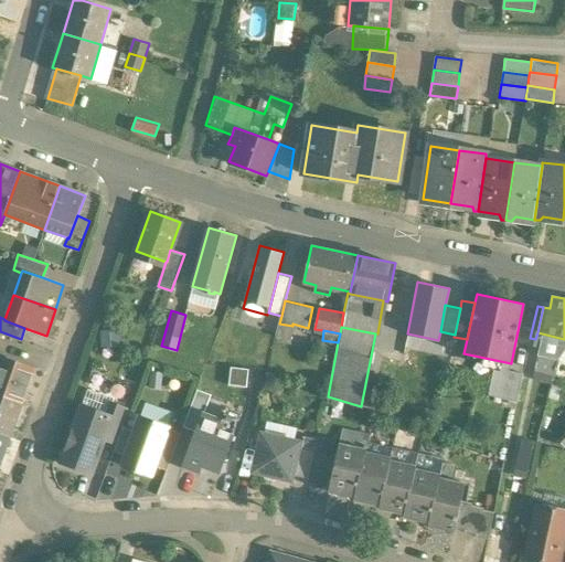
[(564,347),(564,339),(537,332),(535,339),(542,340),(536,366),(546,368),(553,369),(558,357),(564,348),(564,347)]
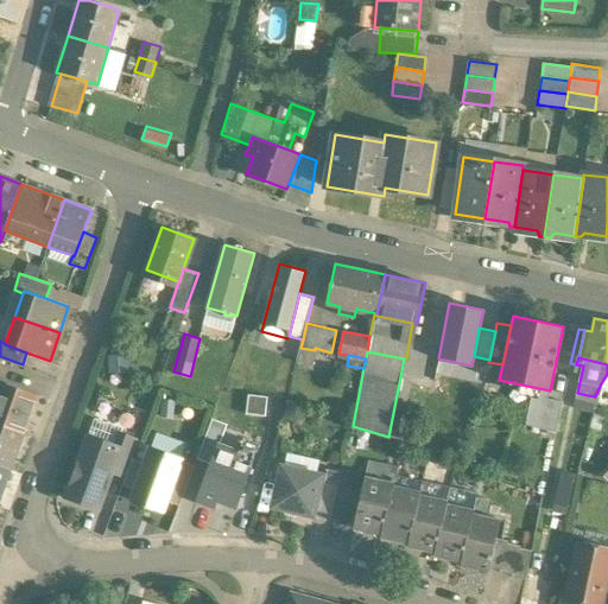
[(37,395),(0,382),(0,423),(24,432),(37,395)]
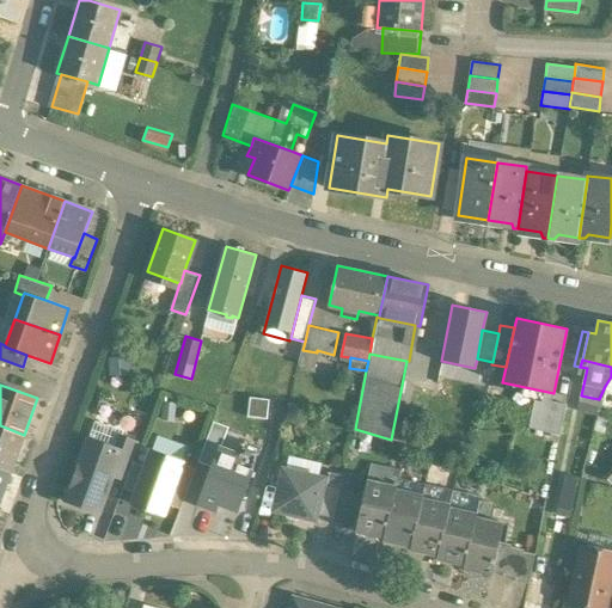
[(611,390),(605,386),(599,399),(611,404),(611,390)]
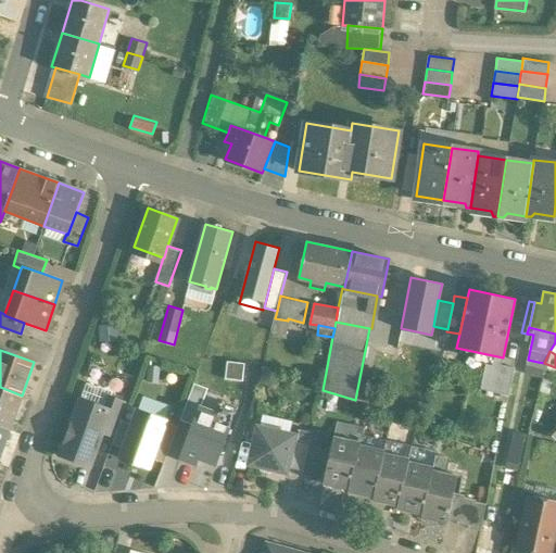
[(538,362),(528,360),(526,369),(535,372),(538,362)]
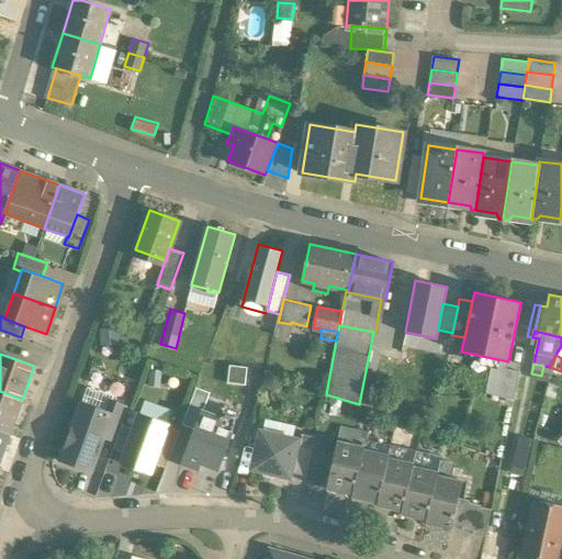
[(520,370),(507,367),(501,395),(514,399),(520,370)]
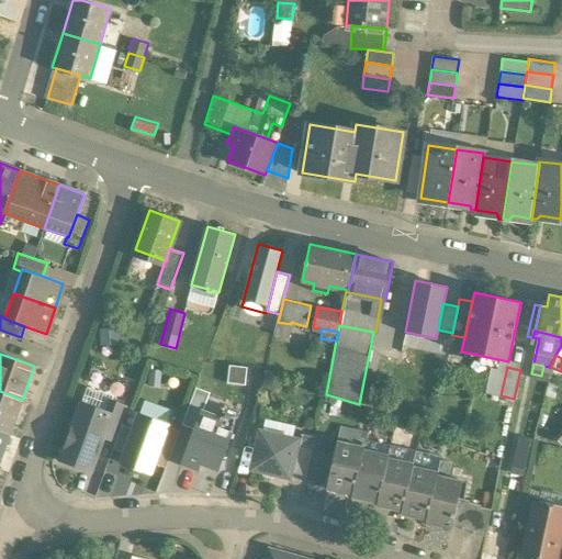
[(197,387),(182,423),(194,428),(202,409),(203,410),(211,391),(197,387)]
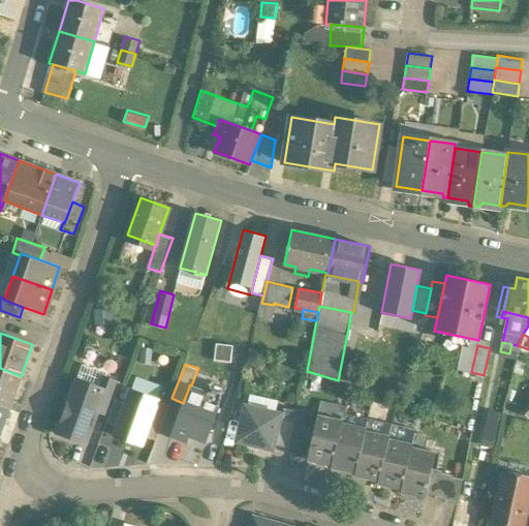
[(21,376),(0,368),(0,404),(9,408),(21,376)]
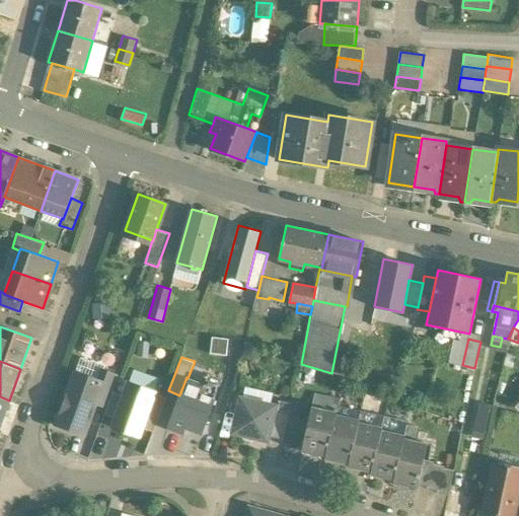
[(119,374),(103,369),(99,379),(103,380),(96,402),(106,407),(113,390),(119,374)]
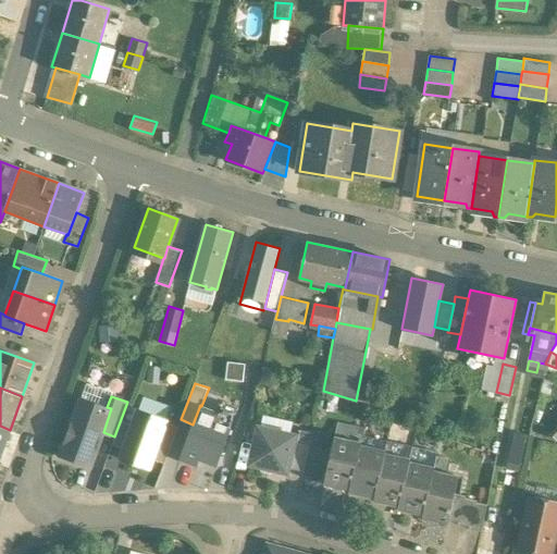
[(107,408),(81,398),(61,455),(90,466),(102,432),(103,432),(111,408),(107,407),(107,408)]
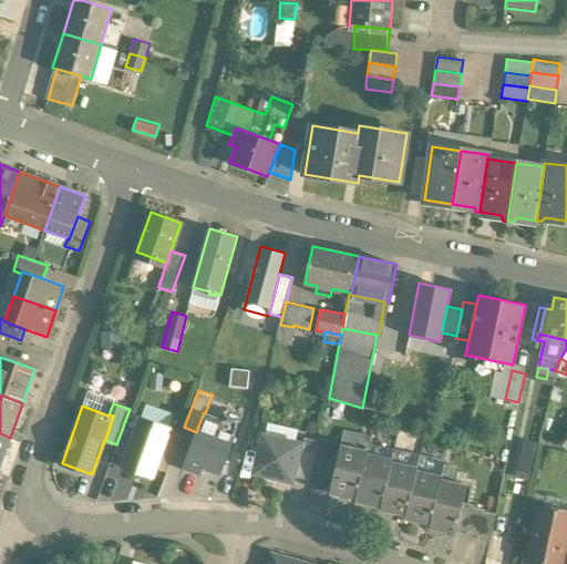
[(229,448),(240,420),(222,412),(219,418),(205,413),(204,412),(196,432),(183,468),(199,474),(202,468),(220,475),(230,448),(229,448)]
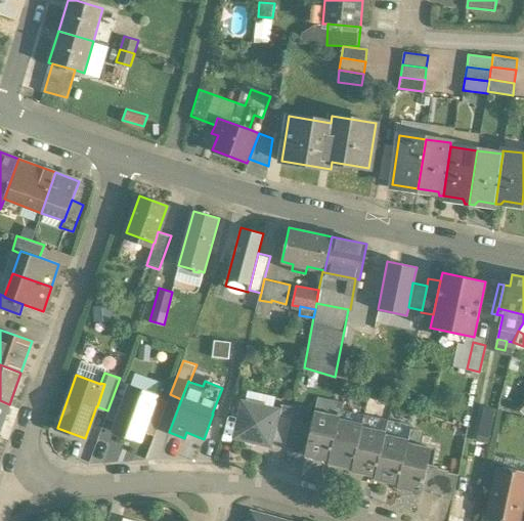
[(155,397),(131,388),(127,398),(118,423),(116,431),(139,439),(142,430),(155,397)]
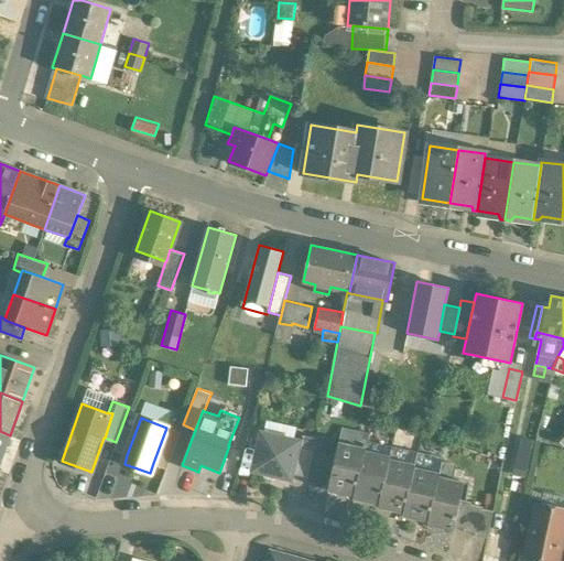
[(362,441),(366,429),(344,423),(342,435),(362,441)]
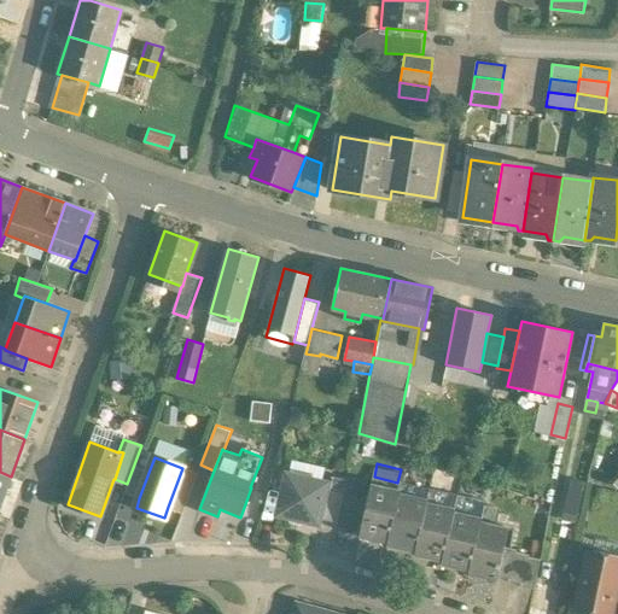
[(150,469),(134,465),(127,484),(123,493),(139,498),(150,469)]
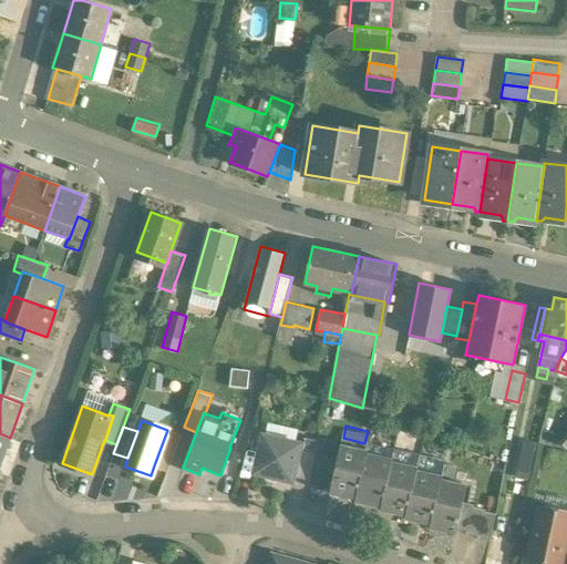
[(181,434),(167,430),(154,465),(167,471),(181,434)]
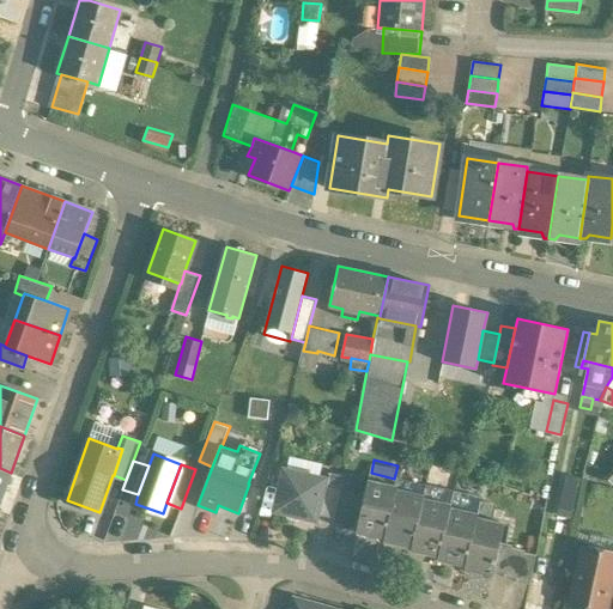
[(0,503),(11,473),(0,468),(0,503)]
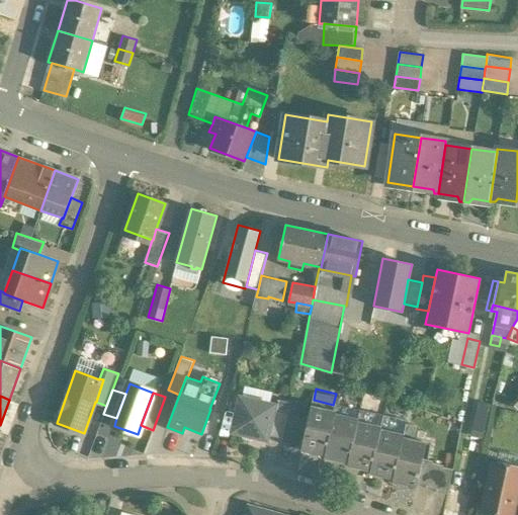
[(274,404),(241,397),(233,432),(267,439),(274,404)]
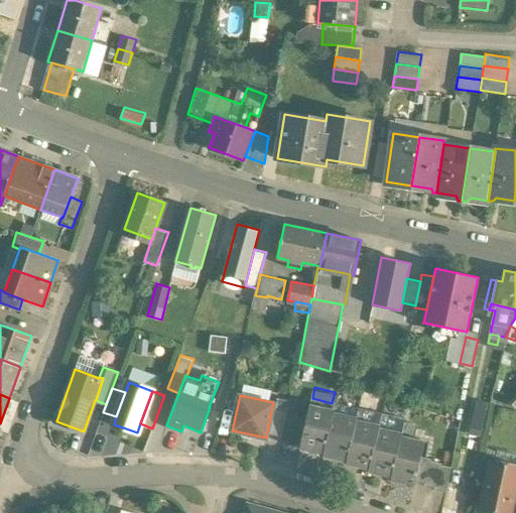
[(484,424),(487,398),(475,397),(472,423),(484,424)]
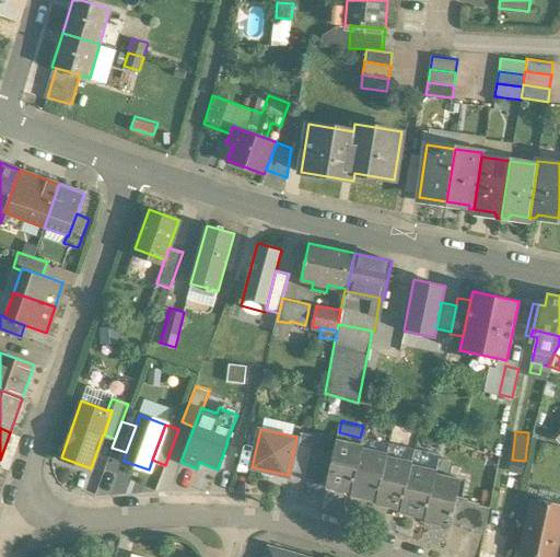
[(293,471),(305,474),(312,447),(315,434),(302,432),(293,471)]
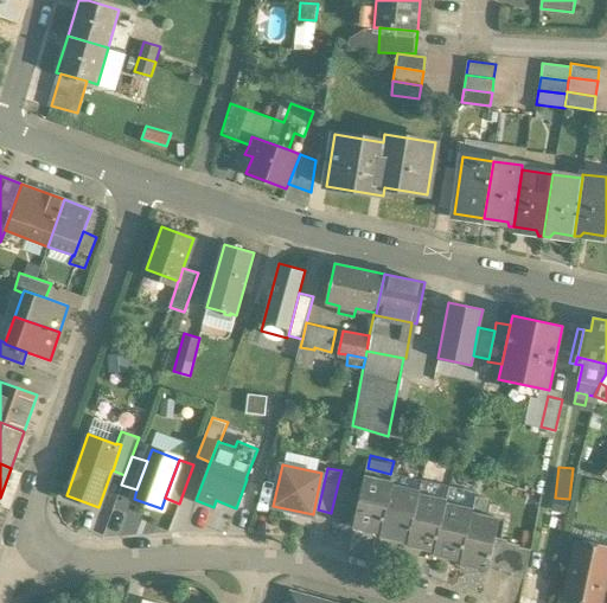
[(394,480),(365,474),(362,491),(355,519),(355,525),(374,528),(374,531),(381,532),(393,482),(394,480)]
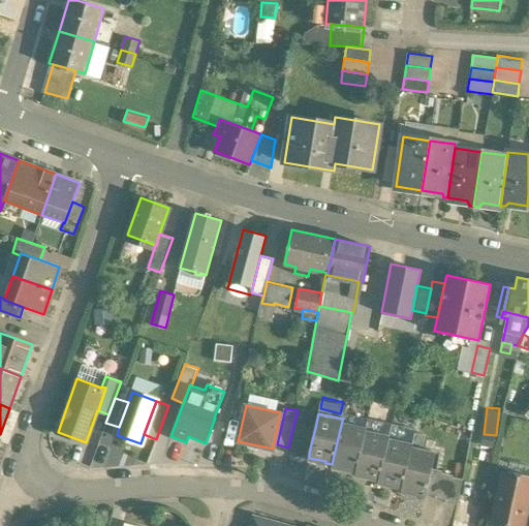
[(342,421),(332,464),(349,468),(348,471),(355,472),(365,429),(366,429),(366,426),(342,421)]
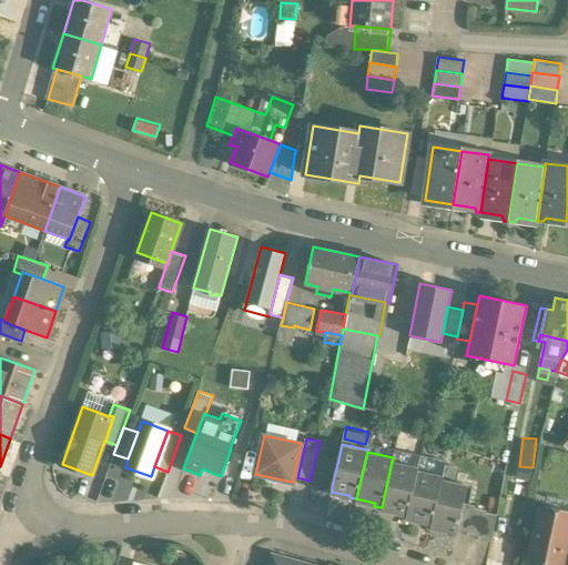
[(316,453),(310,481),(322,483),(328,456),(316,453)]
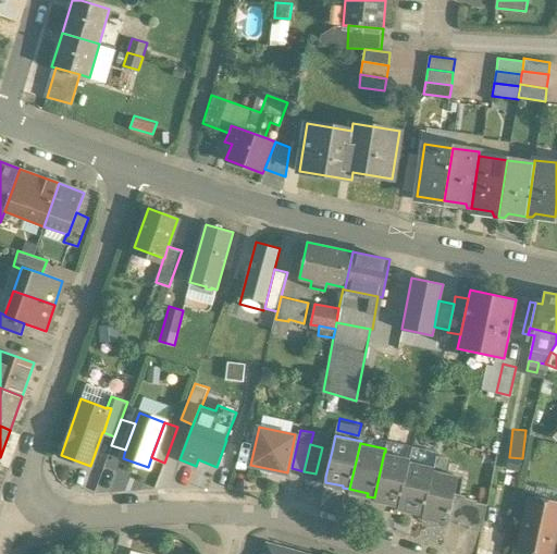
[(332,451),(322,448),(322,447),(316,474),(316,475),(325,477),(332,451)]
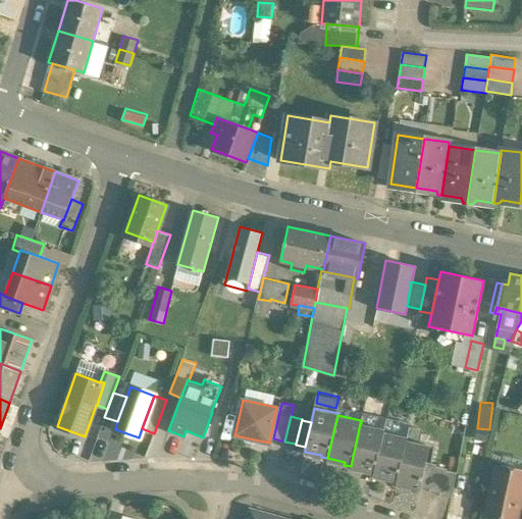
[(361,423),(360,423),(351,466),(367,470),(367,472),(373,474),(383,431),(384,428),(361,423)]
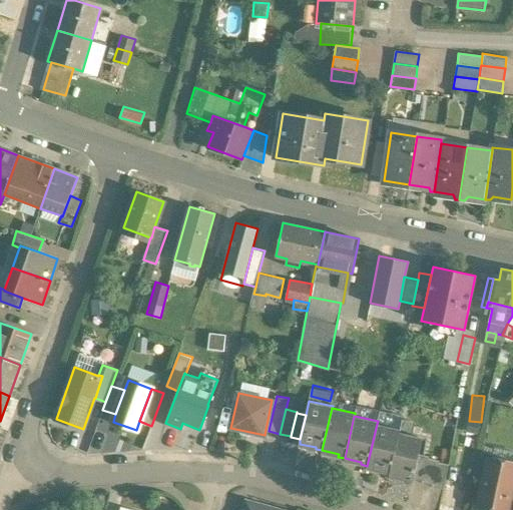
[(377,424),(367,466),(384,470),(383,472),(389,474),(399,432),(400,432),(400,429),(377,424)]
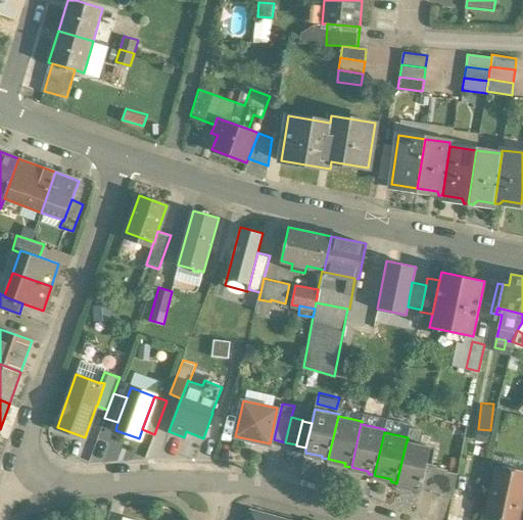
[(430,445),(408,440),(407,440),(396,483),(413,487),(413,489),(420,491),(421,487),(427,462),(430,445)]
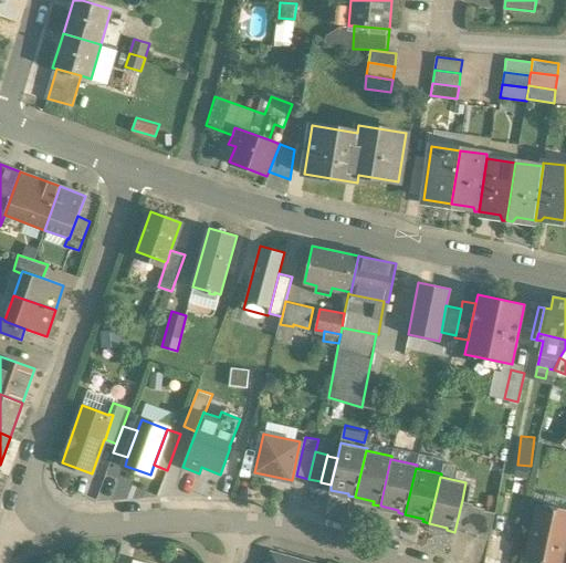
[(473,502),(462,500),(456,528),(465,530),(471,503),(473,504),(473,502)]
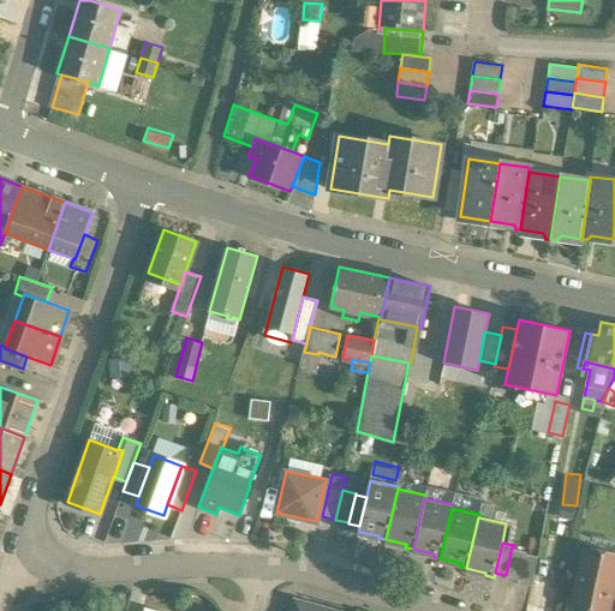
[(514,547),(512,546),(506,575),(505,576),(518,580),(524,551),(525,551),(525,550),(514,547)]
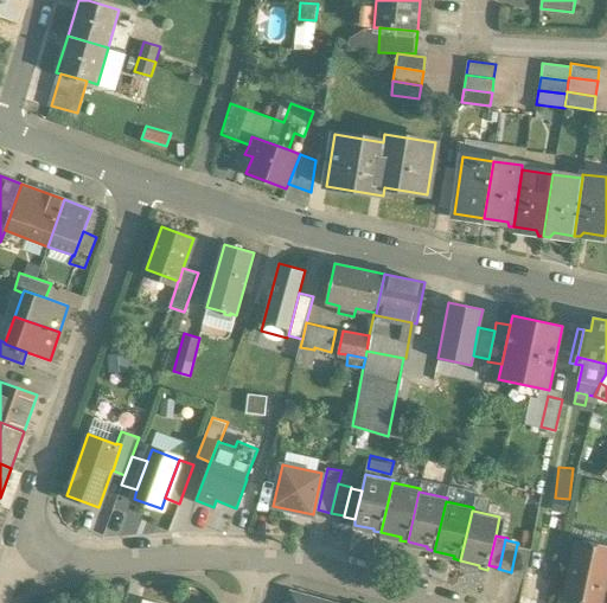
[(606,558),(606,546),(577,541),(566,597),(593,602),(598,602),(601,588),(606,558)]
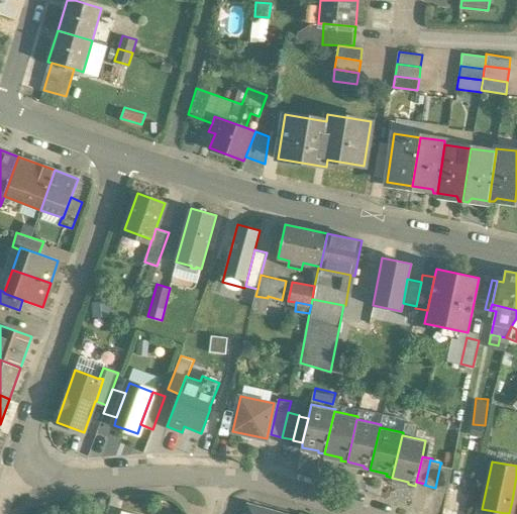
[(441,464),(440,464),(435,488),(434,489),(446,492),(451,467),(441,464)]
